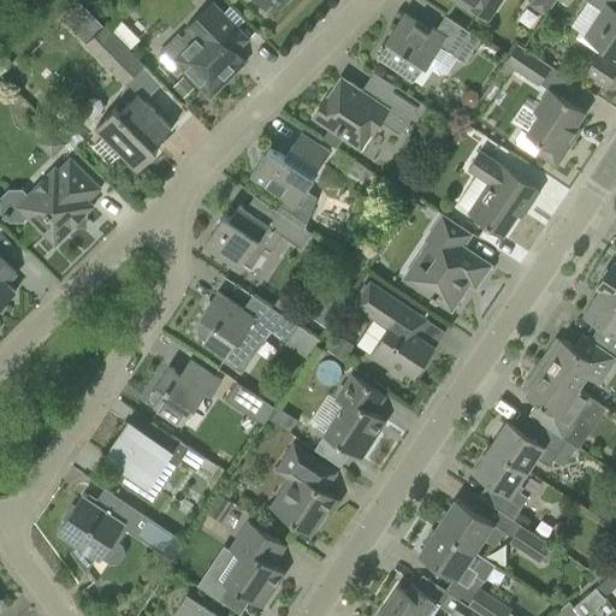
[(158,53),(176,71),(179,67),(209,98),(246,61),(236,52),(249,37),(212,0),(184,28),(188,30),(181,36),(177,33),(158,53)]
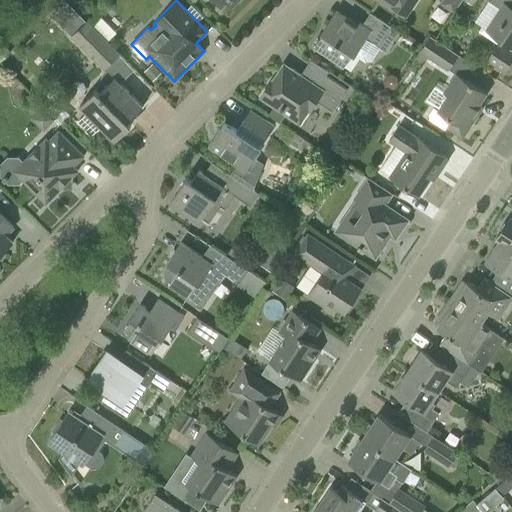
[(382,0),(404,15),(414,0),(382,0)]
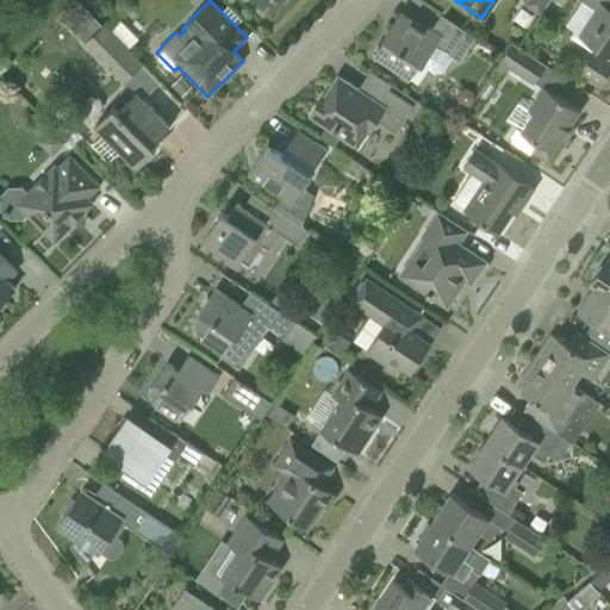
[(527,0),(524,4),(541,14),(549,0),(527,0)]
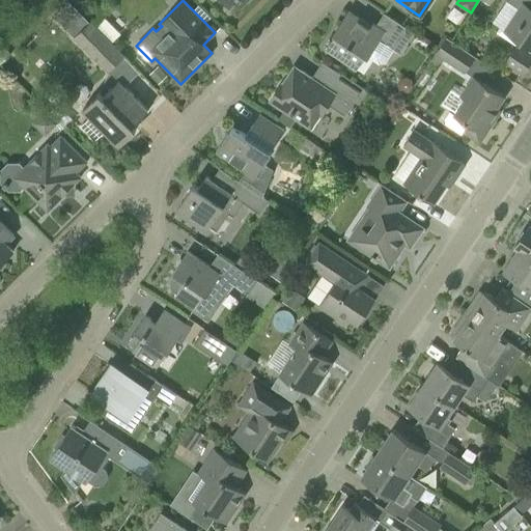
[(530,0),(505,0),(519,8),(504,30),(519,39),(505,61),(523,74),(530,59),(530,0)]
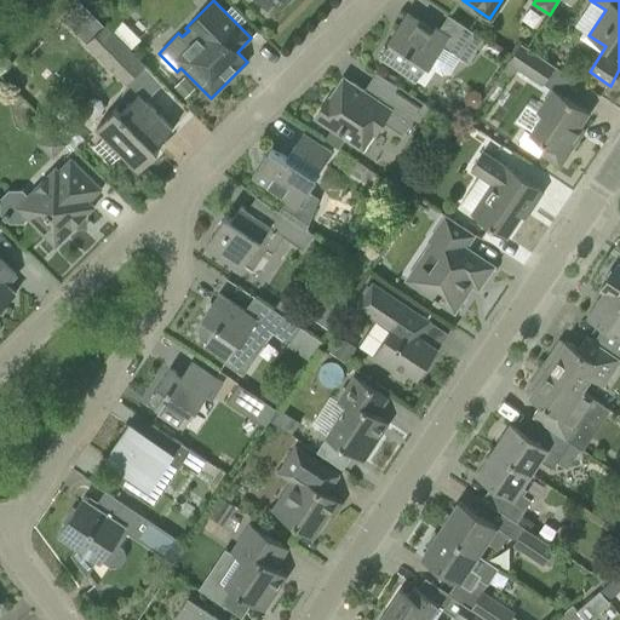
[(390,40),(380,57),(400,70),(415,81),(426,64),(442,75),(449,74),(460,58),(466,63),(483,39),(448,15),(438,29),(434,26),(431,28),(406,12),(389,39),(390,40)]
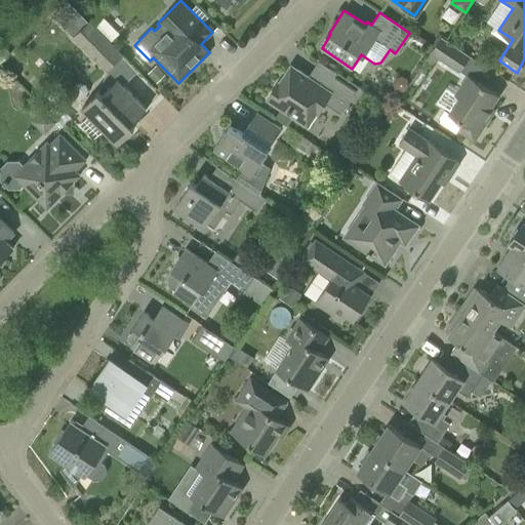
[(73,37),(89,52),(107,71),(122,55),(88,22),(73,37)]
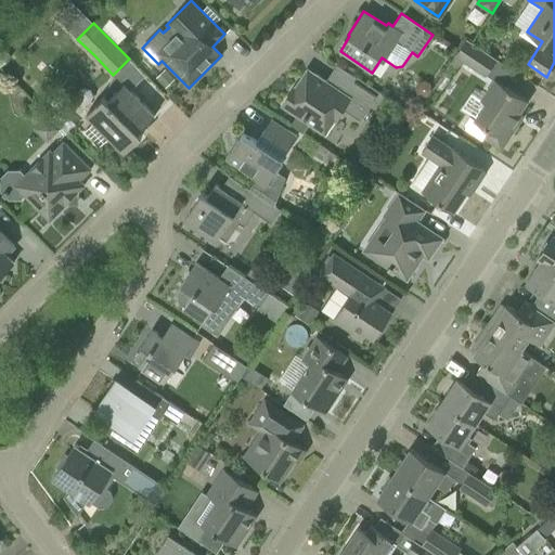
[(455,55),(486,76),(497,60),(466,39),(455,55)]
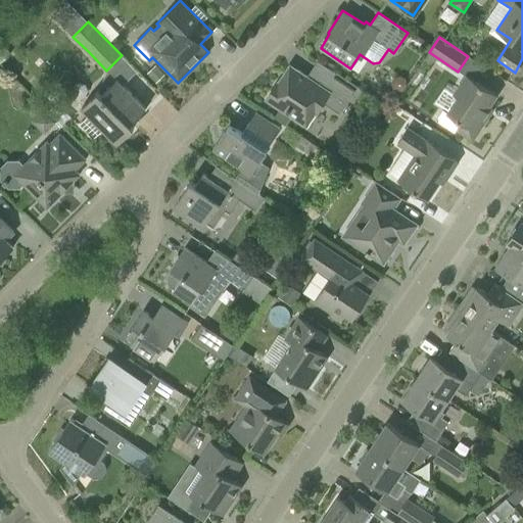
[(155,64),(147,73),(155,82),(164,74),(155,64)]
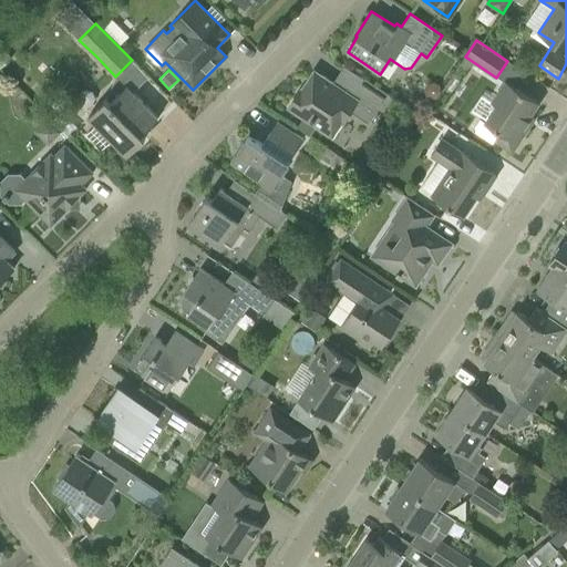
[(300,89),(288,107),(307,120),(331,136),(341,122),(342,123),(350,111),(369,123),(384,100),(360,83),(352,96),(332,82),(313,70),(301,89),(300,89)]
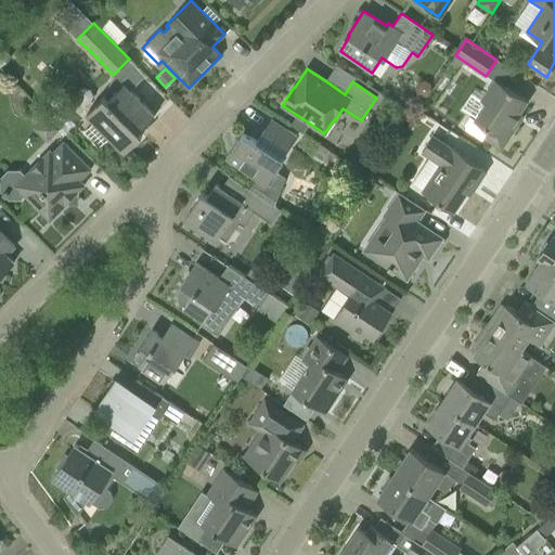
[(481,100),(486,102),(474,119),(469,116),(464,125),(465,129),(481,141),(483,137),(501,149),(524,115),(519,112),(527,100),(494,78),(481,100)]
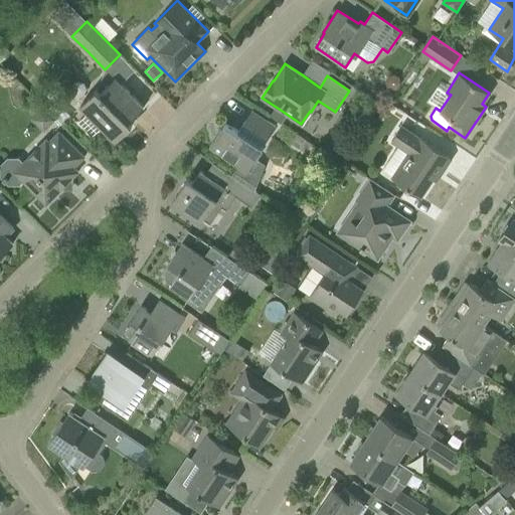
[(388,75),(385,81),(387,87),(393,90),(398,88),(401,82),(399,76),(394,74),(388,75)]
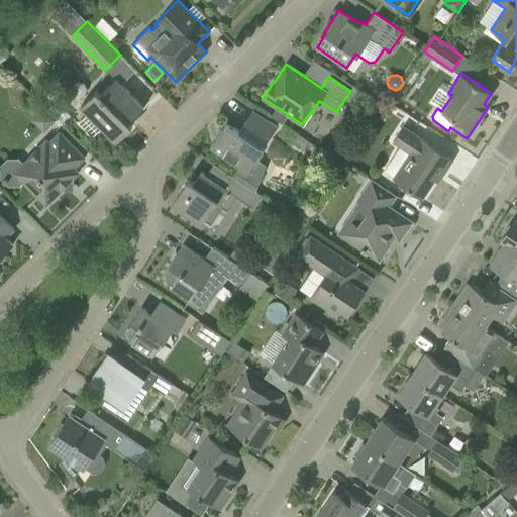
[(88,113),(78,123),(92,137),(102,127),(116,141),(132,125),(129,121),(143,107),(115,78),(100,93),(97,89),(81,106),(88,113)]
